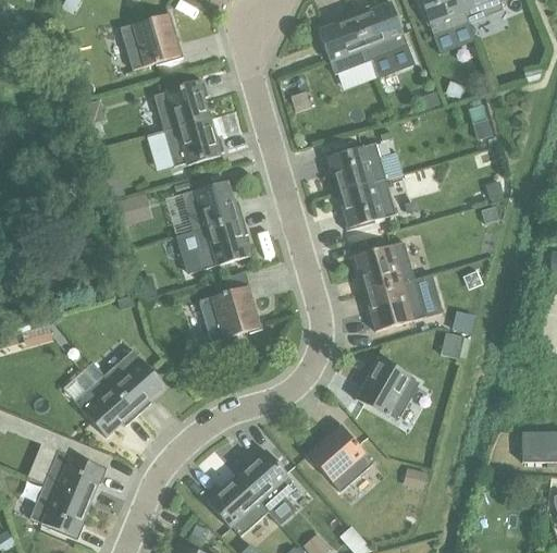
[(72,13),(78,0),(63,0),(61,7),(72,13)]
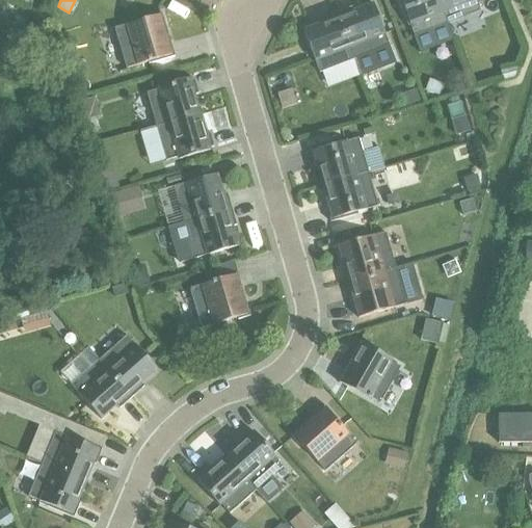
[(354,56),(389,43),(373,0),(353,8),(351,4),(337,10),(354,56)]
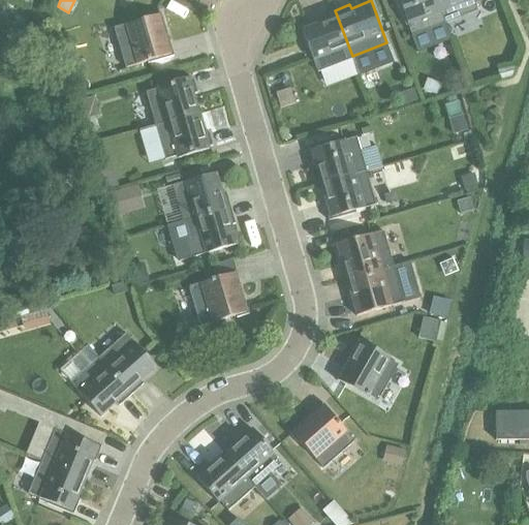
[(397,0),(410,34),(445,21),(437,0),(397,0)]
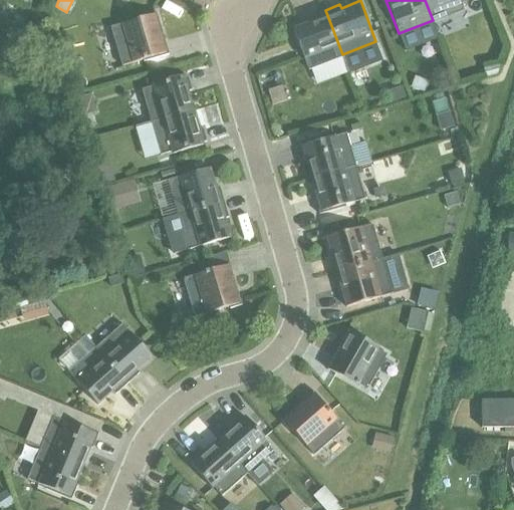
[(425,0),(433,20),(464,8),(461,0),(425,0)]
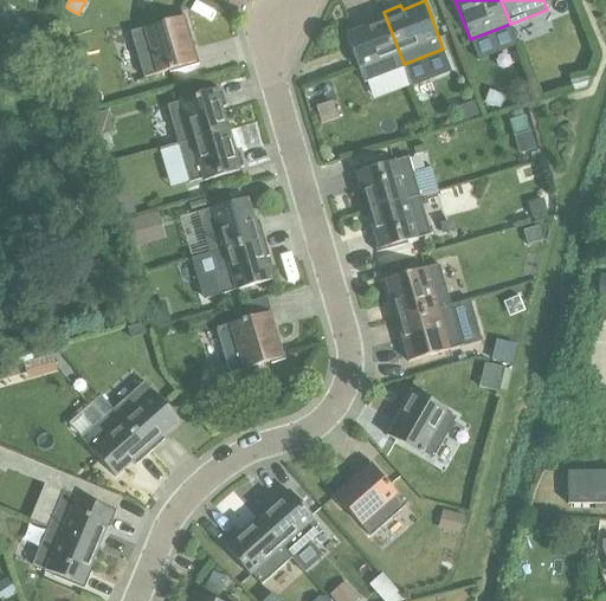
[(199,60),(185,11),(171,15),(171,18),(130,28),(144,77),(199,60)]
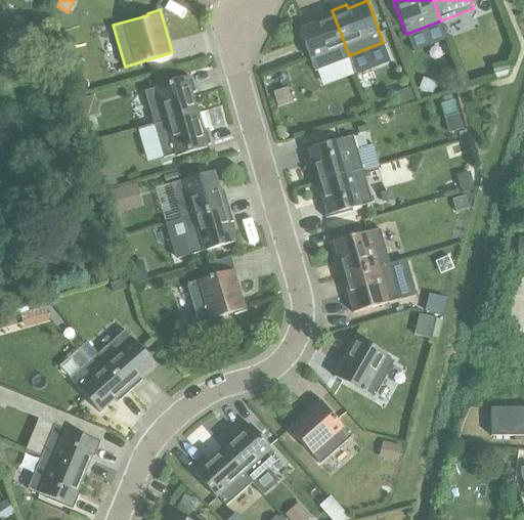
[(314,69),(349,55),(332,10),(316,15),(317,19),(298,27),(314,69)]
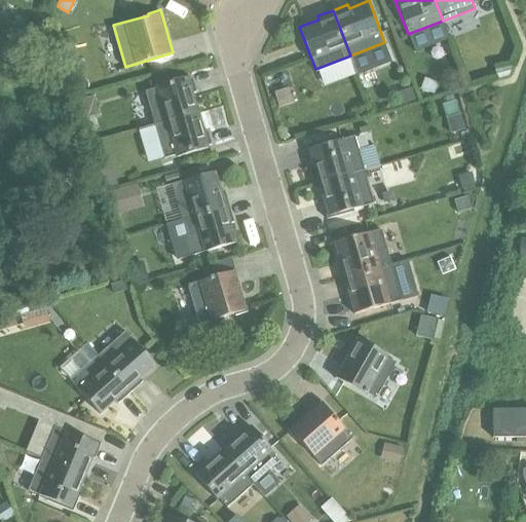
[(154,122),(197,110),(192,90),(196,89),(192,75),(188,77),(187,74),(155,84),(156,86),(145,89),(154,122)]
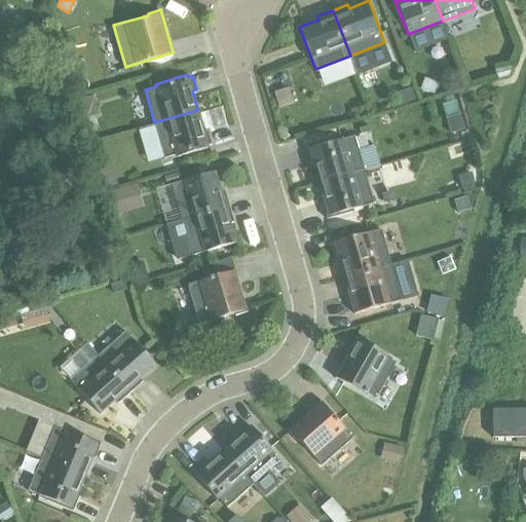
[(419,87),(434,92),(439,80),(424,75),(419,87)]
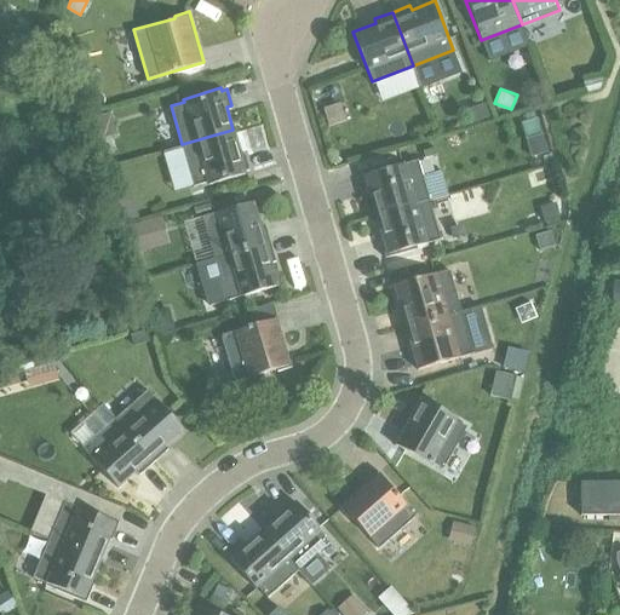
[(469,107),(474,120),(491,114),(484,101),(469,107)]
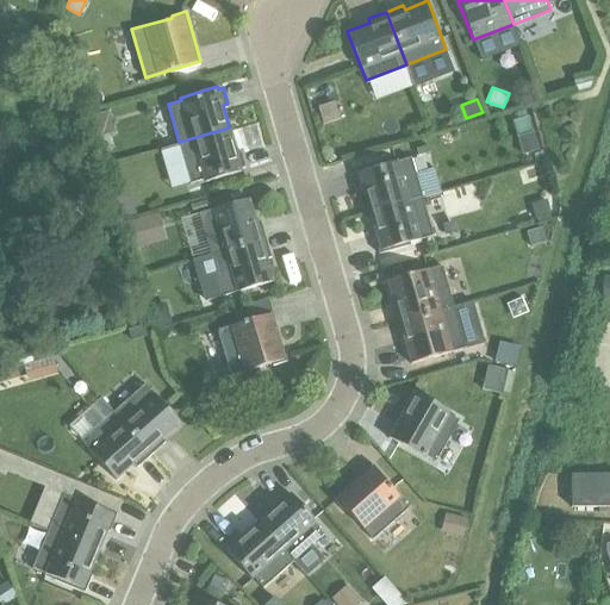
[(338,116),(334,100),(319,105),(324,120),(338,116)]
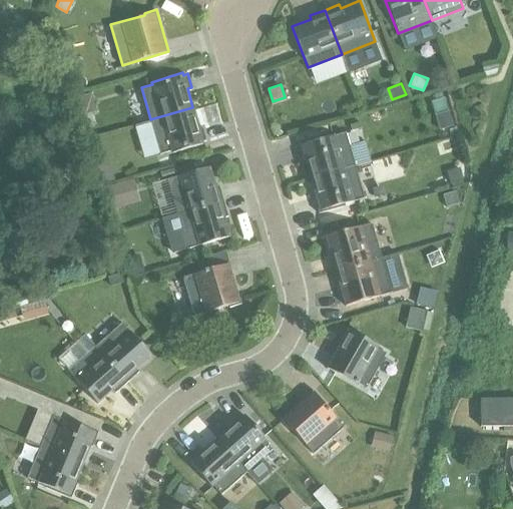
[(440,127),(454,123),(443,89),(434,92),(436,98),(431,99),(440,127)]
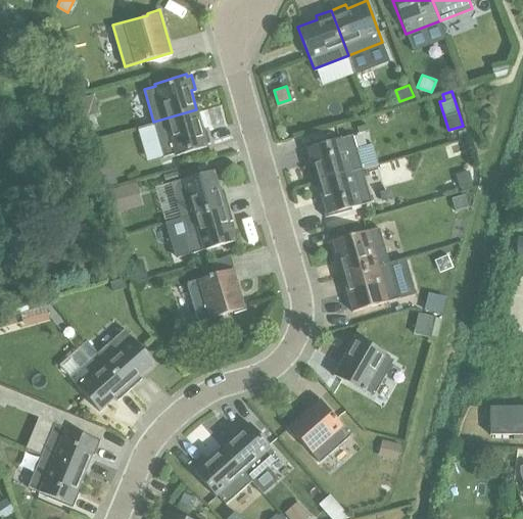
[(99,111),(94,92),(82,96),(87,114),(99,111)]
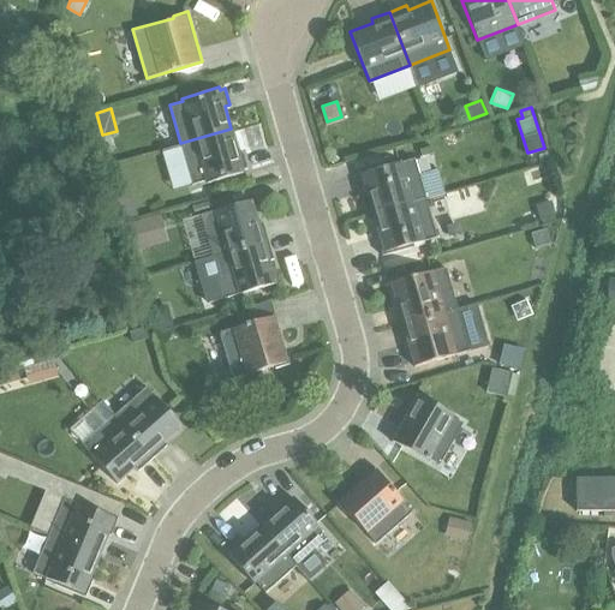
[(192,183),(206,179),(206,180),(243,169),(243,167),(248,166),(243,150),(238,151),(231,129),(180,143),(180,144),(192,183)]
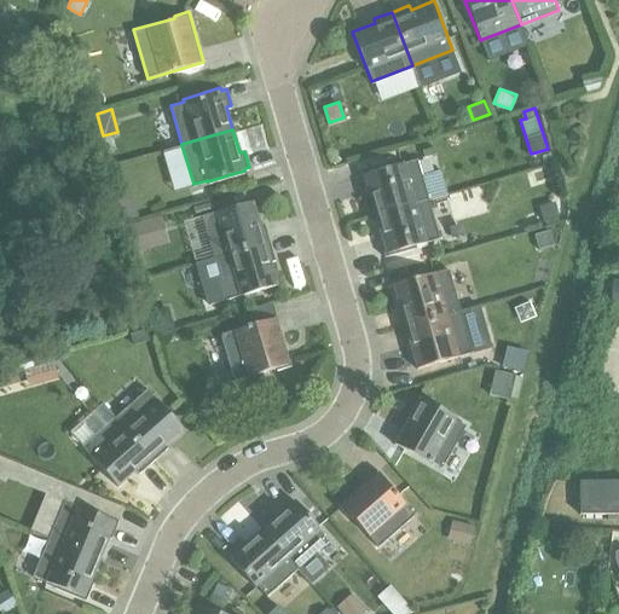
[(181,145),(163,150),(174,189),(194,184),(181,145)]
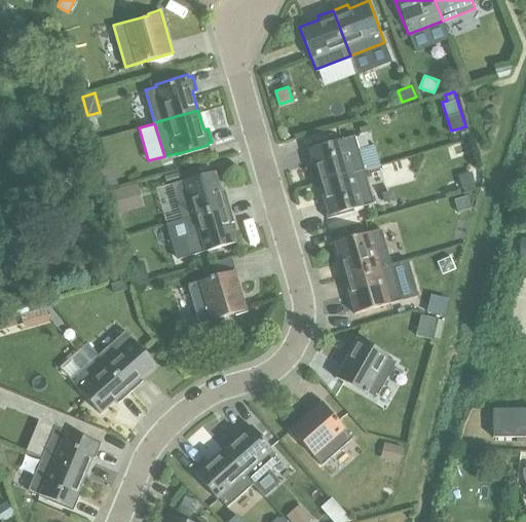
[(318,180),(364,166),(379,162),(374,144),(359,148),(354,134),(343,138),(342,136),(306,146),(311,161),(313,161),(318,180)]
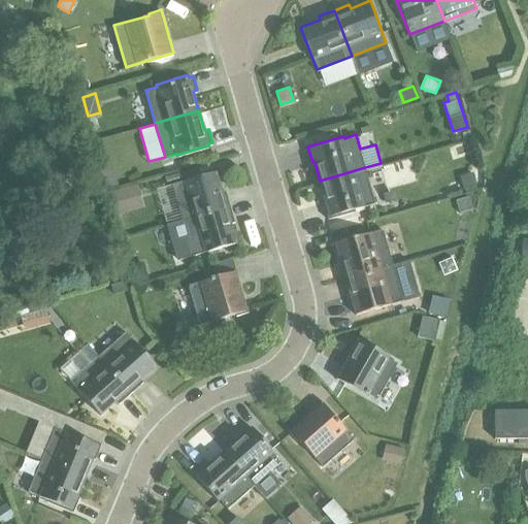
[(337,215),(337,214),(355,208),(356,209),(364,207),(364,205),(374,202),(365,167),(320,181),(326,201),(324,201),(328,218),(337,215)]
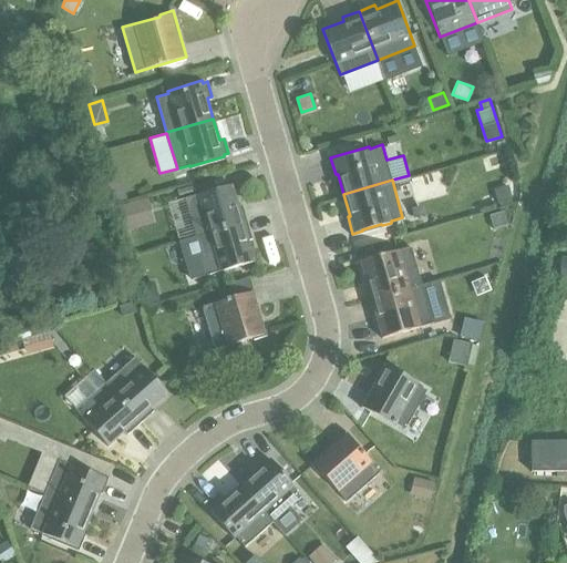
[(196,235),(247,219),(241,203),(238,204),(232,183),(185,196),(196,235)]
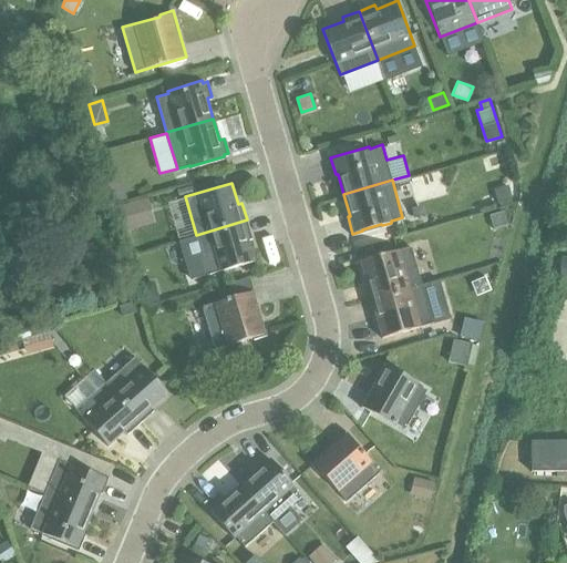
[(497,201),(512,197),(508,183),(494,187),(497,201)]
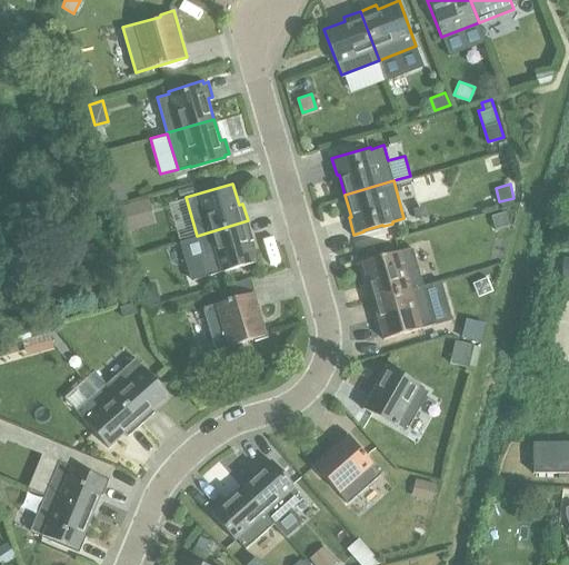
[(412,212),(425,208),(416,188),(405,192),(412,212)]
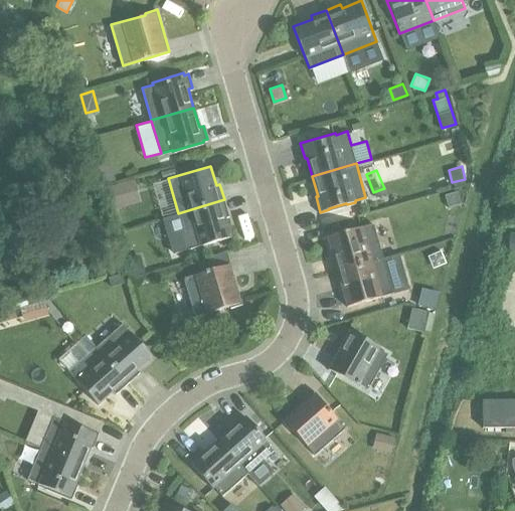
[(110,200),(126,196),(122,182),(107,187),(110,200)]
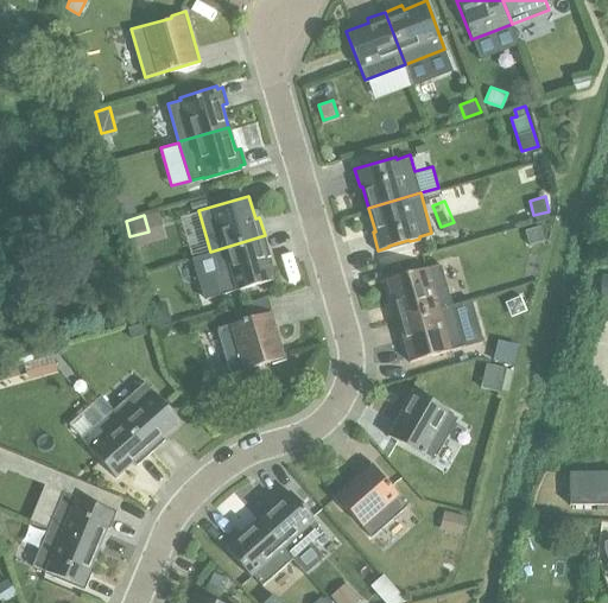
[(529,245),(545,240),(540,223),(523,228),(529,245)]
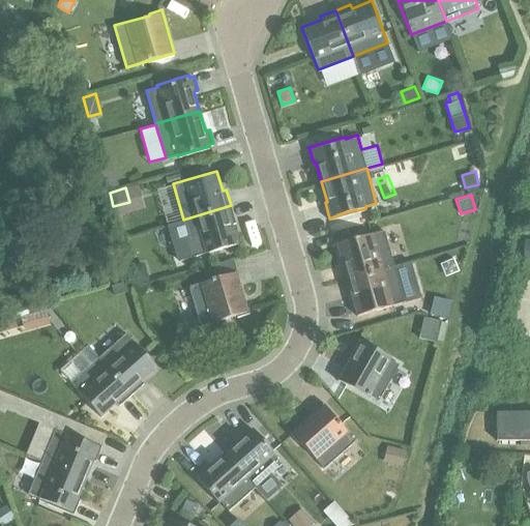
[(231,205),(183,220),(194,255),(237,242),(232,223),(235,222),(231,205)]
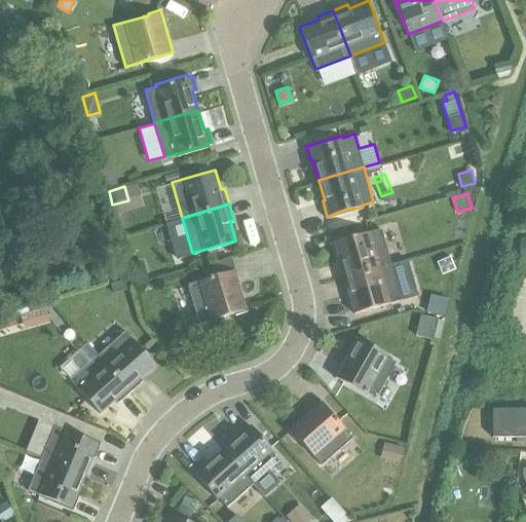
[(344,277),(391,264),(381,227),(334,240),(344,277)]
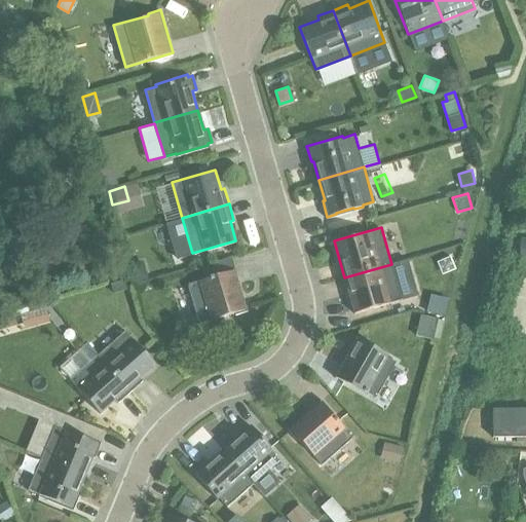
[(231,255),(201,263),(204,275),(234,266),(231,255)]
